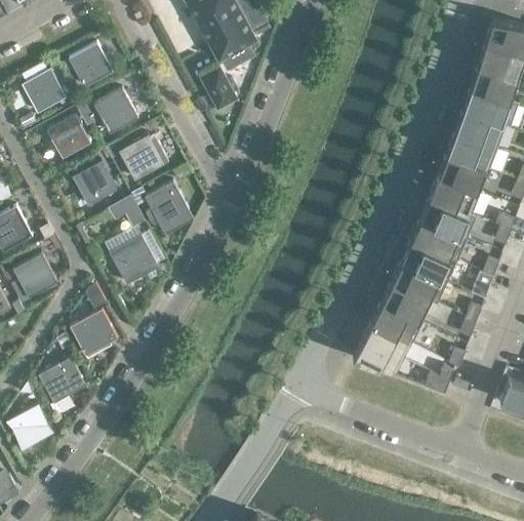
[(185,0),(218,62),(222,61),(228,70),(254,55),(249,45),(257,41),(250,29),(267,21),(255,0),(185,0)]
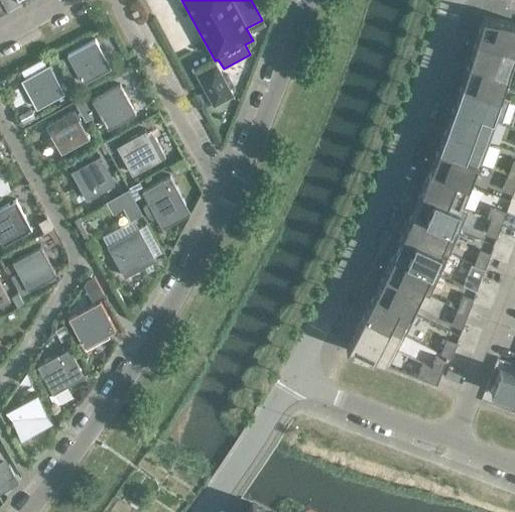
[(514,25),(484,20),(477,43),(514,55),(514,25)]
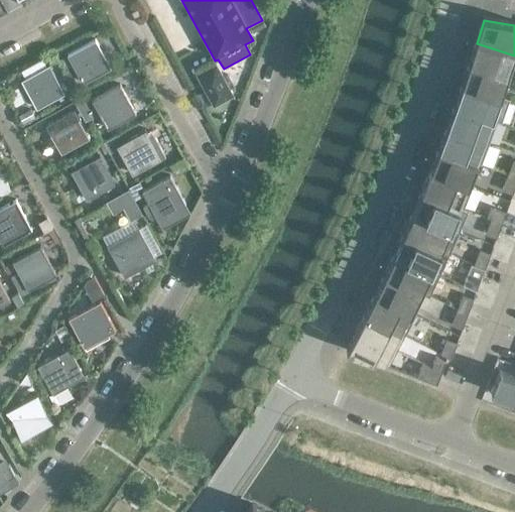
[(111,71),(96,42),(68,57),(83,86),(111,71)]
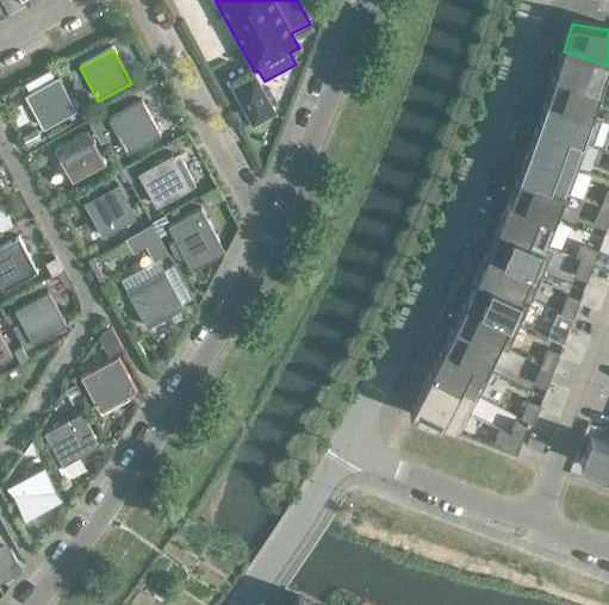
[(564,51),(555,76),(601,92),(608,69),(608,66),(564,51)]
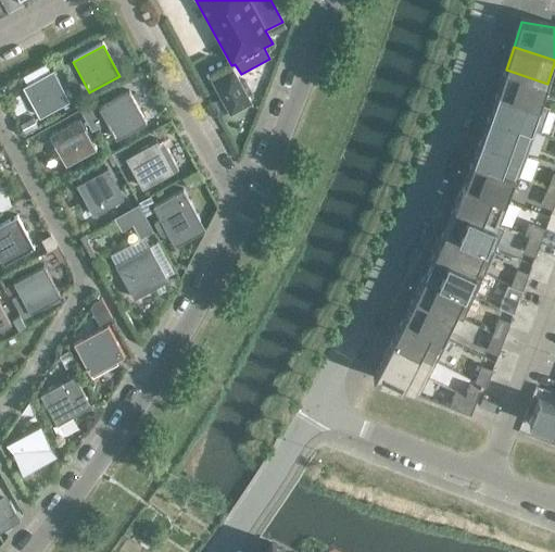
[(77,75),(72,64),(65,67),(71,78),(77,75)]
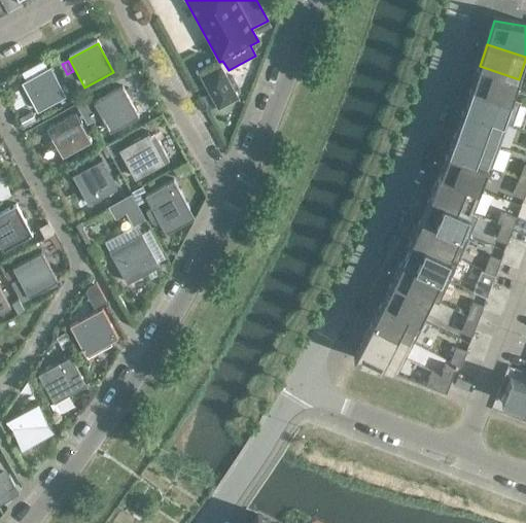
[(519,79),(480,66),(472,89),(512,102),(512,101),(519,79)]
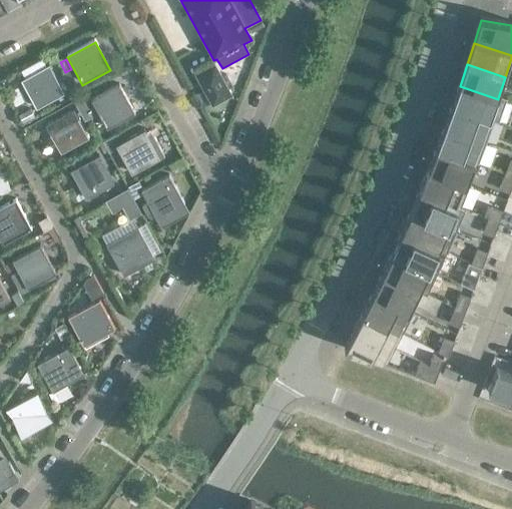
[(36,110),(65,95),(49,67),(21,82),(36,110)]
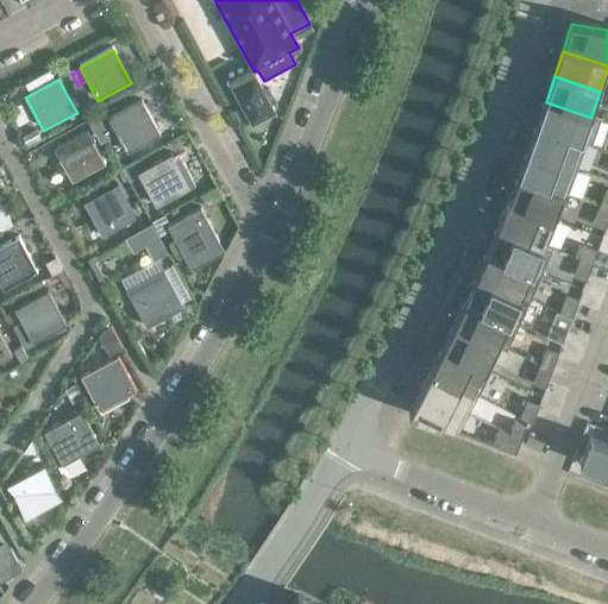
[(255,80),(232,92),(252,129),(275,115),(255,80)]
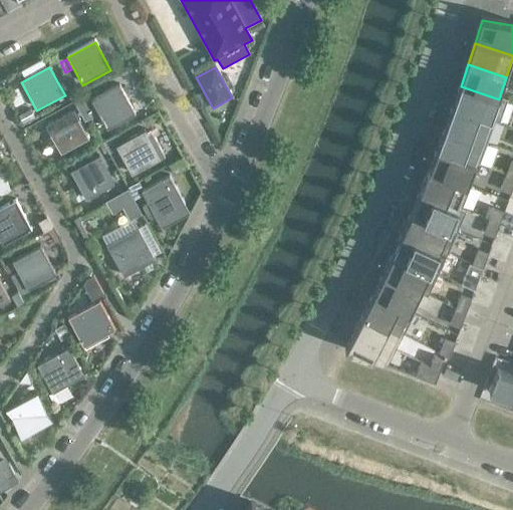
[(69,70),(65,72),(75,89),(78,87),(69,70)]
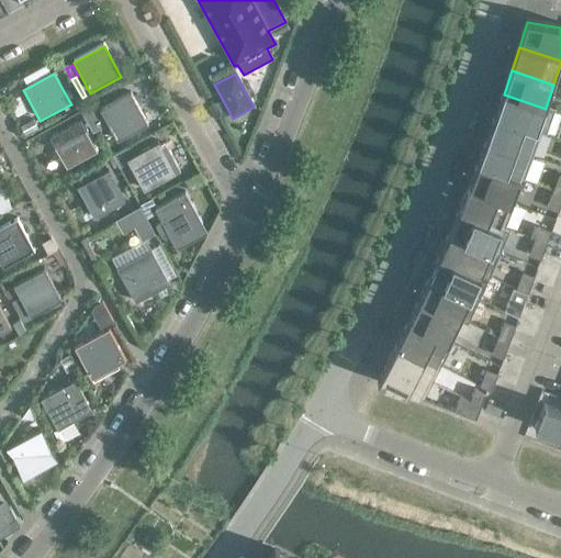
[(556,111),(546,108),(546,109),(504,95),(495,118),(542,134),(541,135),(547,137),(556,111)]
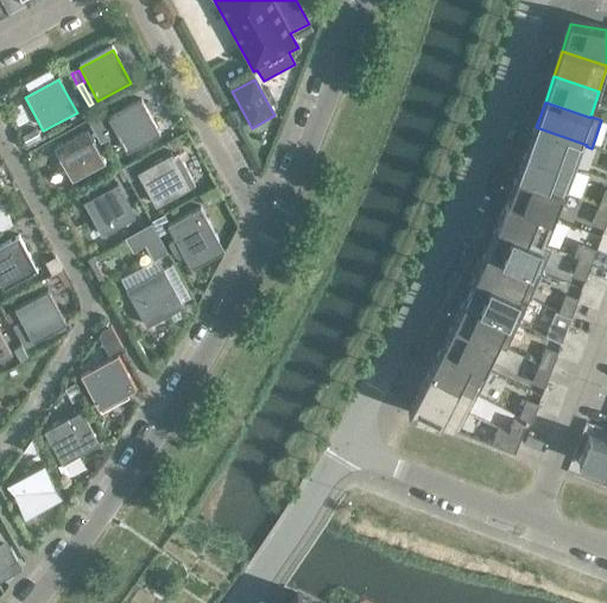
[(141,103),(108,121),(127,154),(160,137),(141,103)]
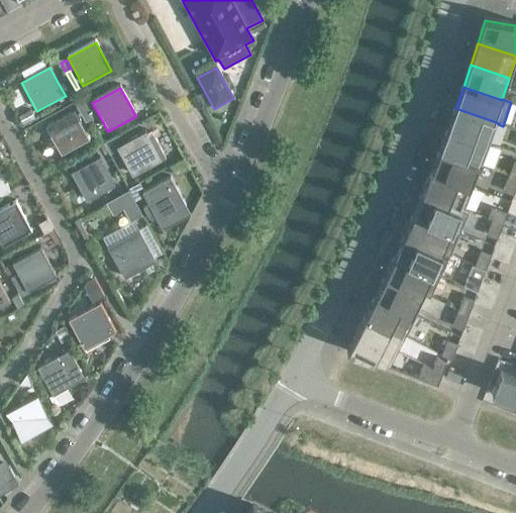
[(97,112),(89,97),(81,102),(89,117),(97,112)]
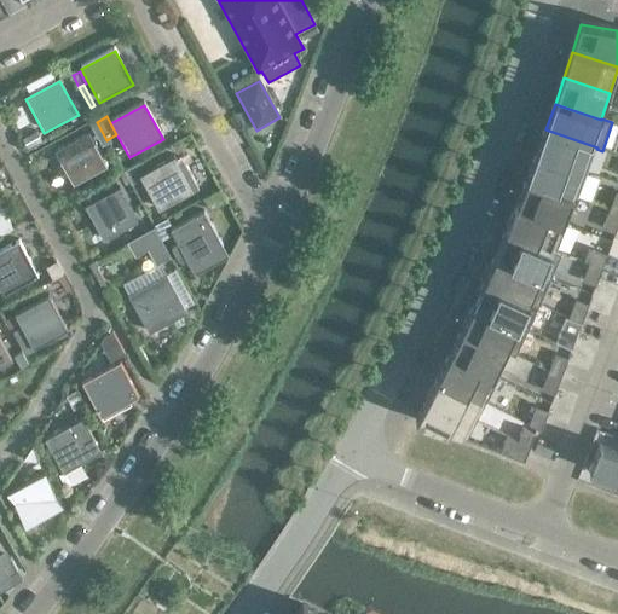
[(90,126),(103,149),(109,146),(96,122),(90,126)]
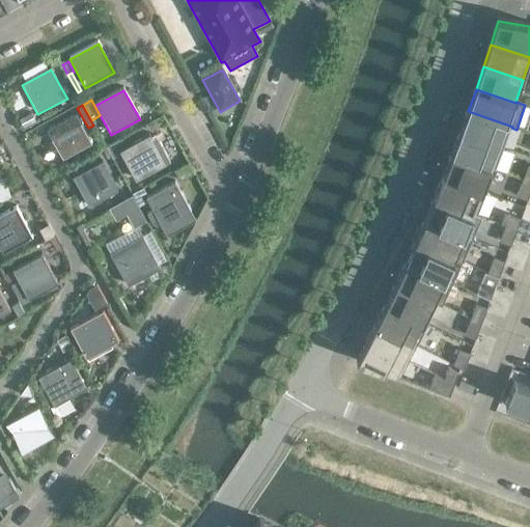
[(512,127),(468,111),(461,134),(504,149),(511,128),(512,127)]
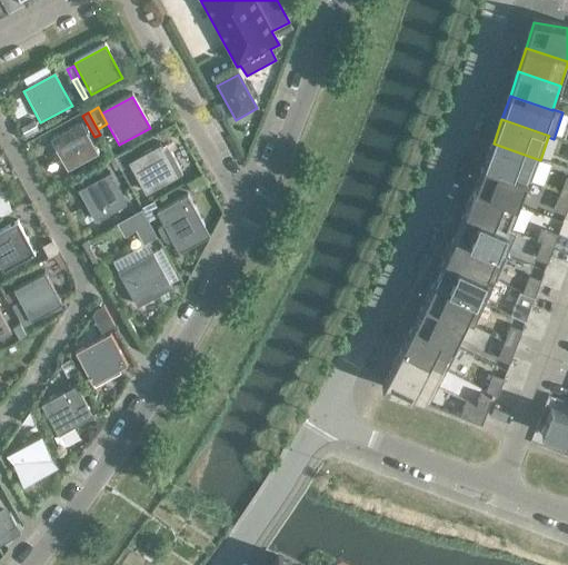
[(38,130),(33,121),(20,129),(25,138),(38,130)]
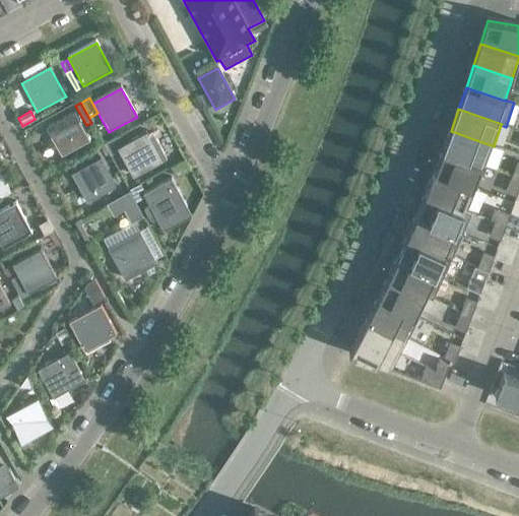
[(75,114),(47,129),(62,157),(90,142),(75,114)]
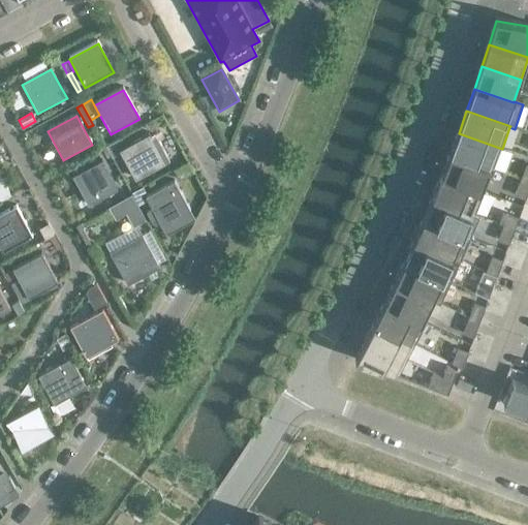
[(502,149),(459,133),(451,155),(493,172),(502,149)]
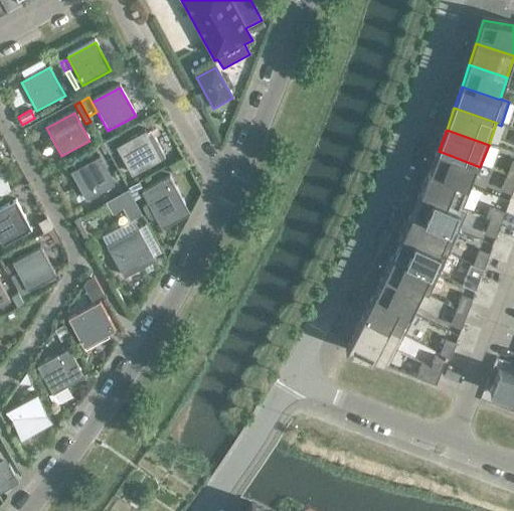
[(158,144),(153,147),(145,133),(117,148),(132,176),(165,158),(158,144)]
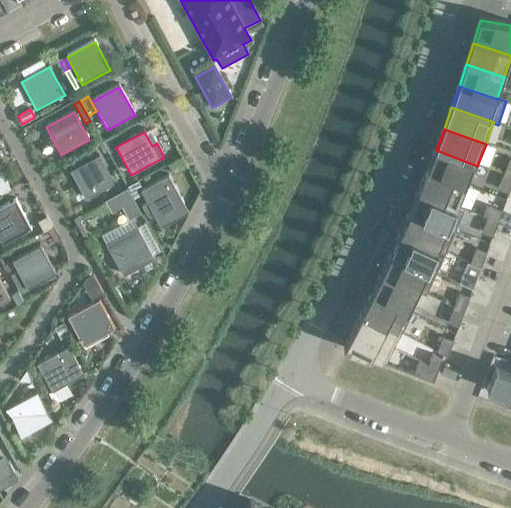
[(110,155),(115,152),(111,145),(119,140),(117,136),(109,141),(104,143),(110,155)]
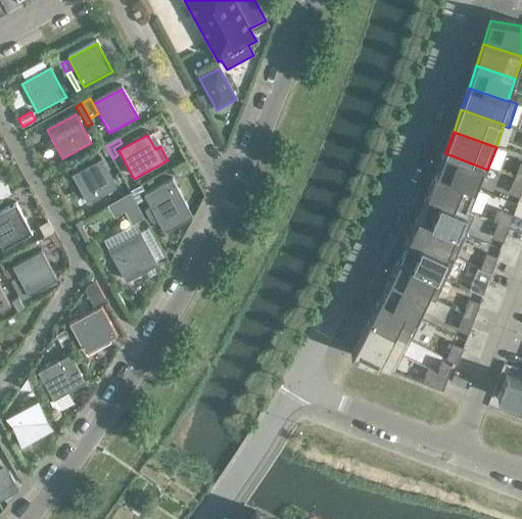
[(436,175),(479,192),(487,170),(445,153),(436,175)]
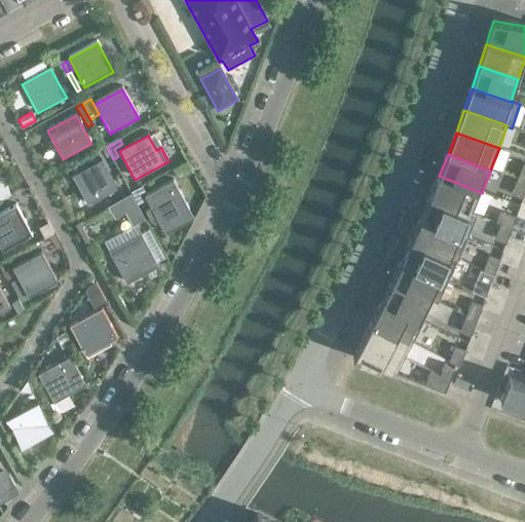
[(101,161),(72,177),(88,206),(117,190),(101,161)]
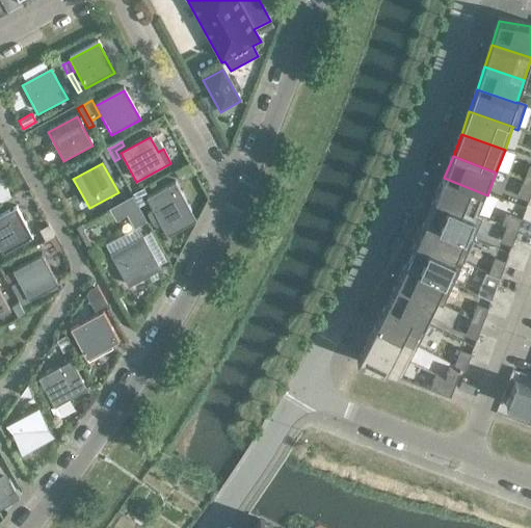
[(478,217),(479,216),(487,195),(444,178),(435,200),(478,217)]
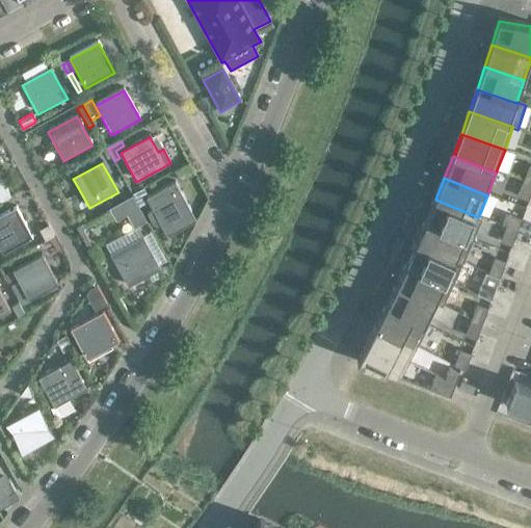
[(530,186),(524,183),(520,195),(530,200),(530,186)]
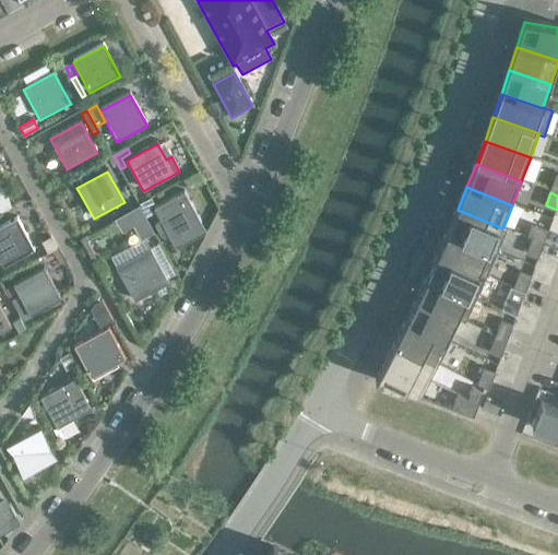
[(185,195),(154,211),(161,224),(155,227),(162,239),(168,236),(170,241),(201,225),(185,195)]
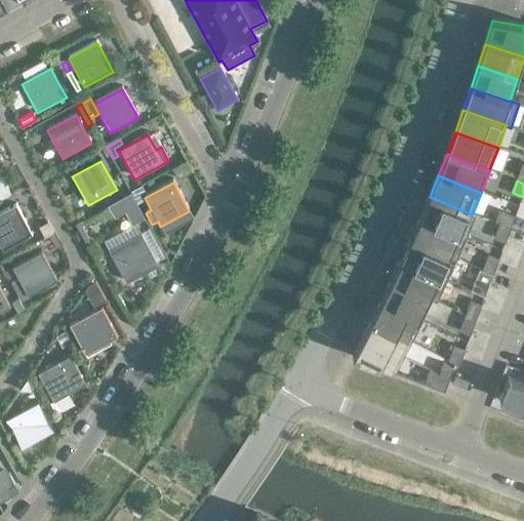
[(0,190),(0,203),(12,197),(6,187),(0,190)]
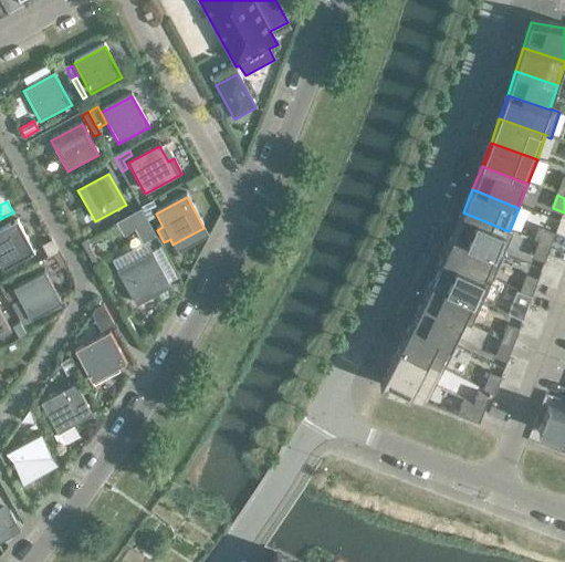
[(149,224),(155,220),(150,211),(157,208),(155,204),(143,210),(149,224)]
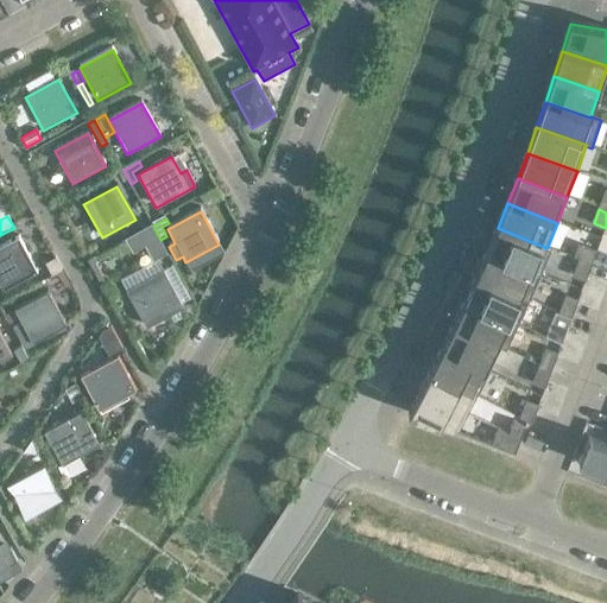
[(152,227),(125,242),(133,256),(145,249),(153,264),(168,256),(152,227)]
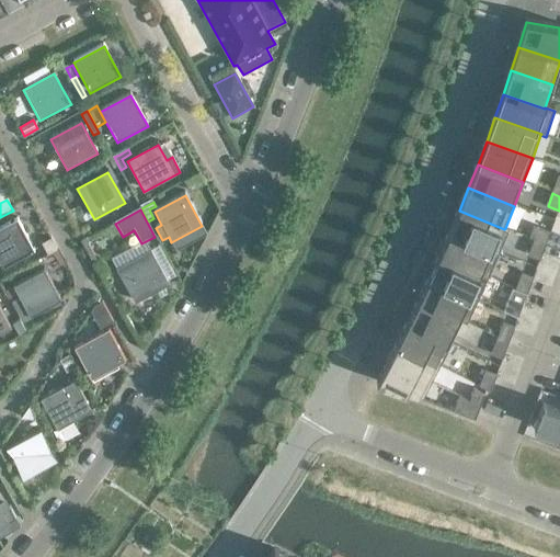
[(505,228),(504,229),(459,211),(449,234),(500,256),(510,230),(505,228)]
